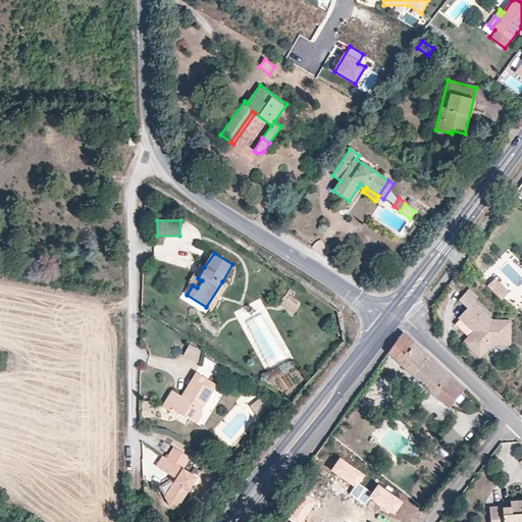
[(197,288),(202,280),(198,278),(204,267),(200,265),(189,282),(193,285),(197,288)]
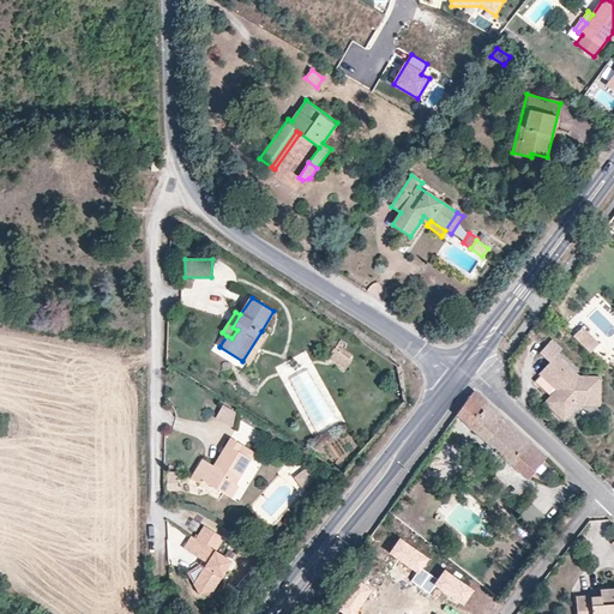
[(599,344),(582,327),(573,336),(590,353),(599,344)]
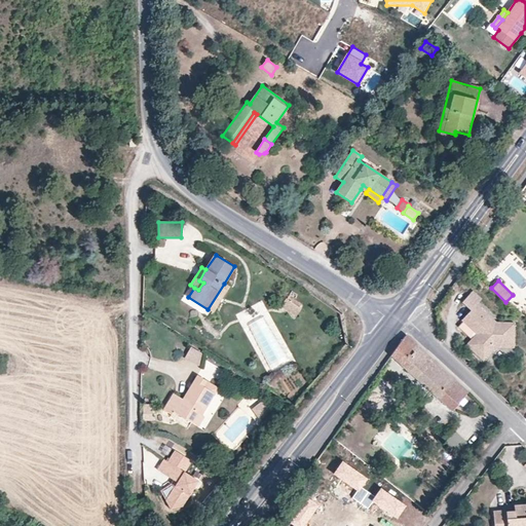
[(213,312),(229,287),(224,284),(208,309),(213,312)]
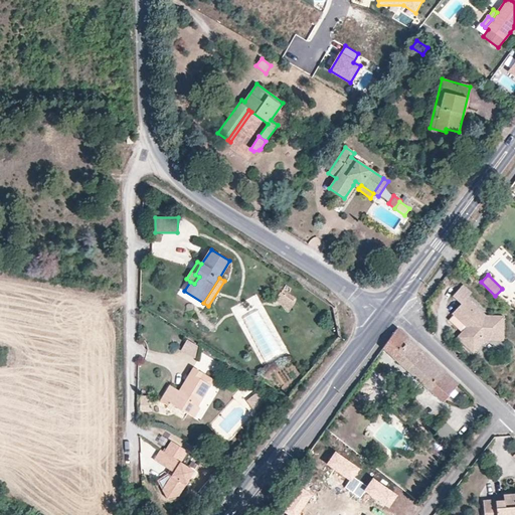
[(503,340),(504,316),(486,316),(467,298),(471,293),(463,285),(453,296),(461,304),(452,313),(454,315),(450,320),(462,332),(459,335),(464,340),(462,343),(473,353),(486,339),(503,340)]
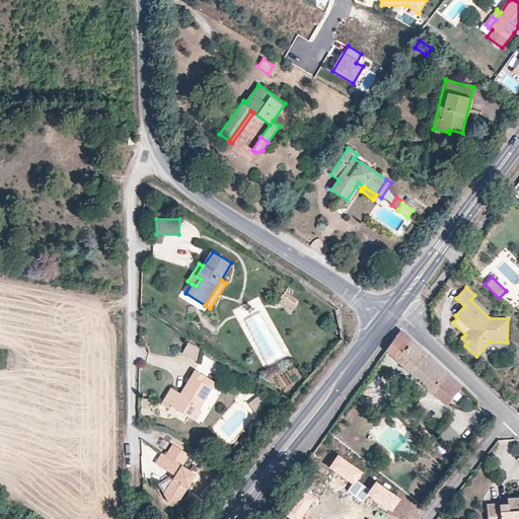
[(292,312),(297,304),(282,295),(277,302),(292,312)]
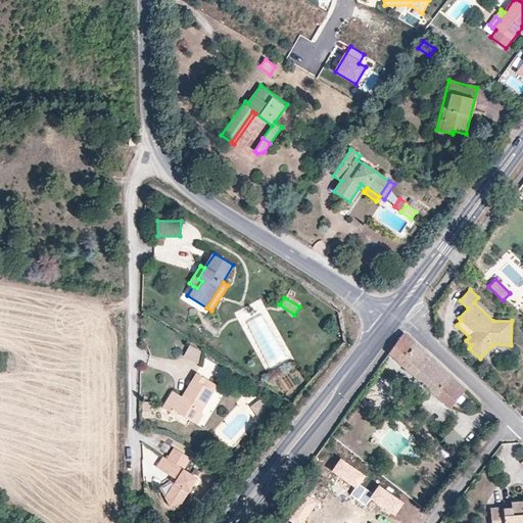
[(465,390),(403,334),(402,334),(388,353),(449,409),(456,400),(460,403),(464,398),(461,395),(465,390)]
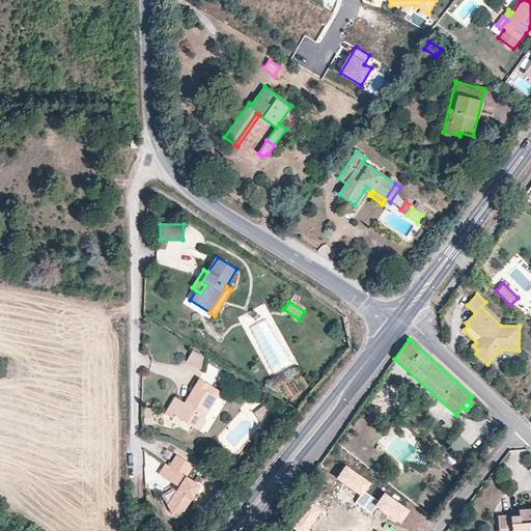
[(201,369),(203,357),(193,351),(187,362),(201,369)]
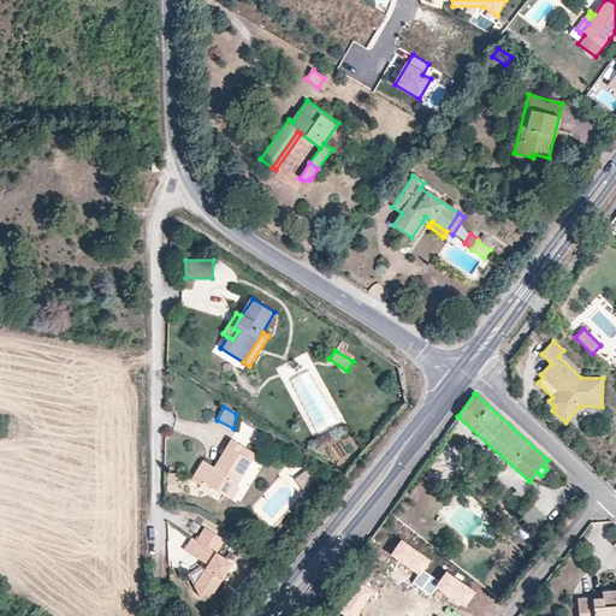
[(236,486),(250,461),(237,452),(241,446),(231,440),(213,468),(202,462),(191,480),(201,485),(203,481),(225,495),(231,484),(236,486)]
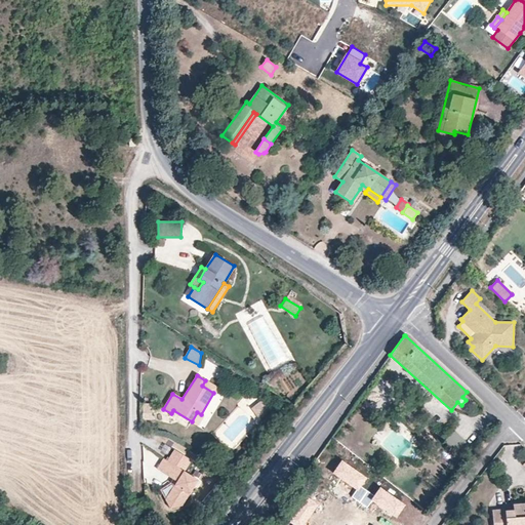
[(217,388),(205,380),(202,386),(213,393),(217,388)]
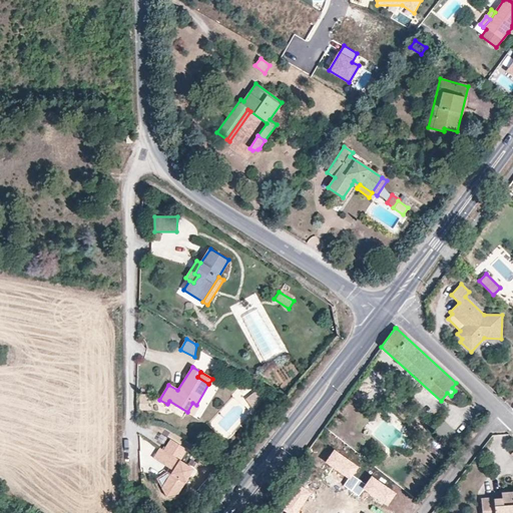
[(265,402),(257,392),(246,399),(254,409),(265,402)]
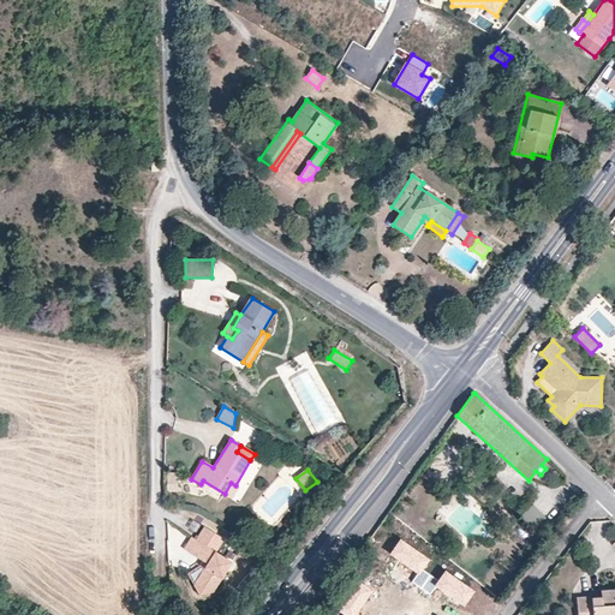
[(178,491),(177,473),(167,473),(167,491),(178,491)]
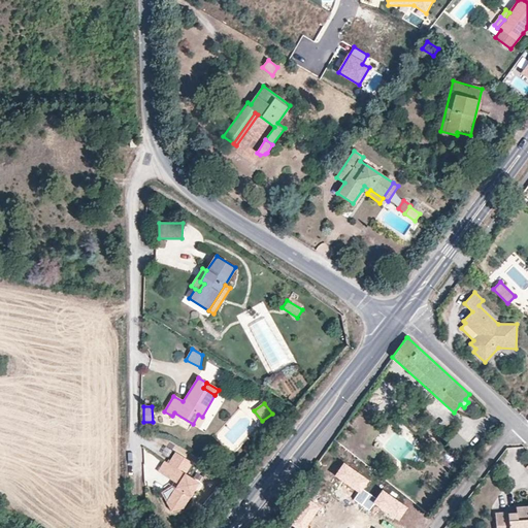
[(199,428),(204,419),(202,417),(198,415),(193,424),(199,428)]
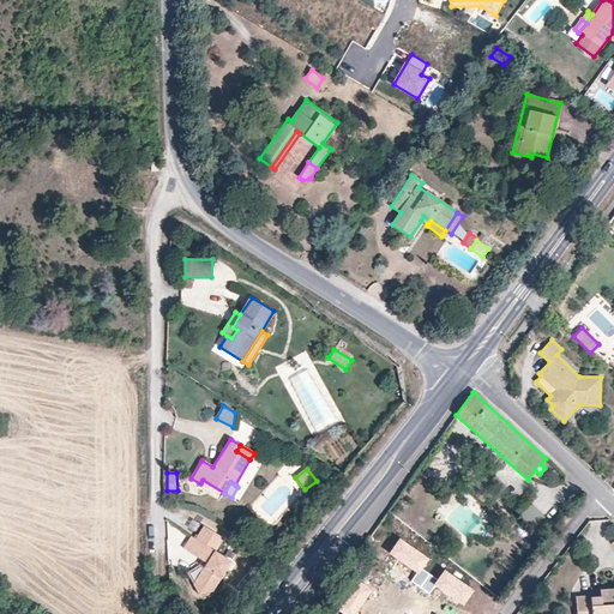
[(533,529),(546,517),(531,504),(519,516),(533,529)]
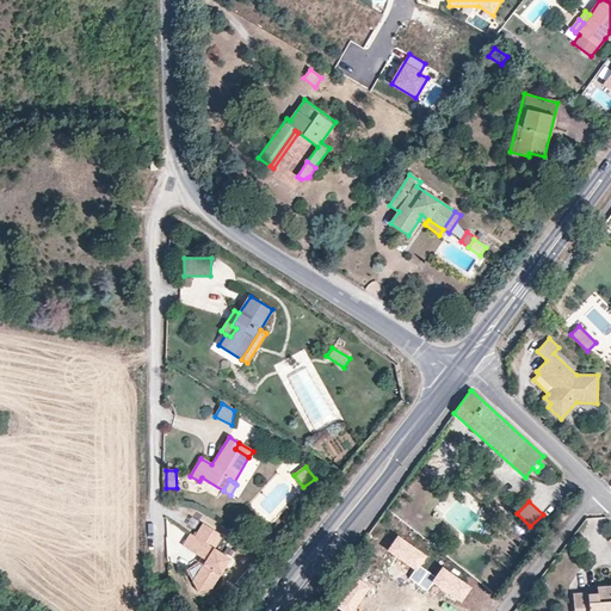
[(230,559),(215,549),(223,536),(203,524),(195,537),(204,542),(196,554),(202,557),(207,561),(203,565),(192,581),(198,591),(211,588),(230,559)]
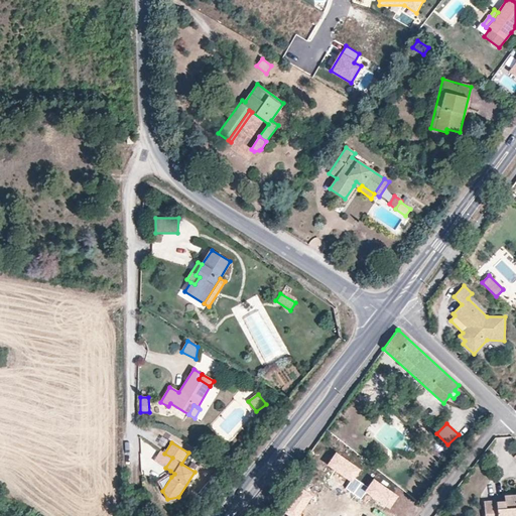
[(165,468),(172,458),(164,454),(161,450),(155,462),(165,468)]
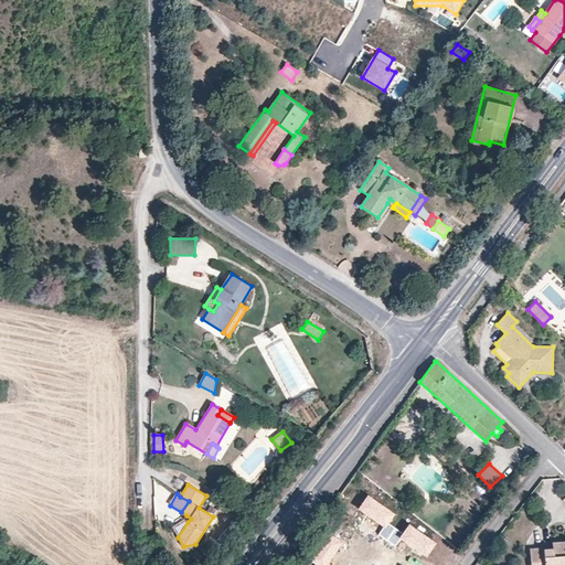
[(396,514),(369,496),(359,509),(384,528),(379,534),(387,541),(395,529),(388,524),(396,514)]
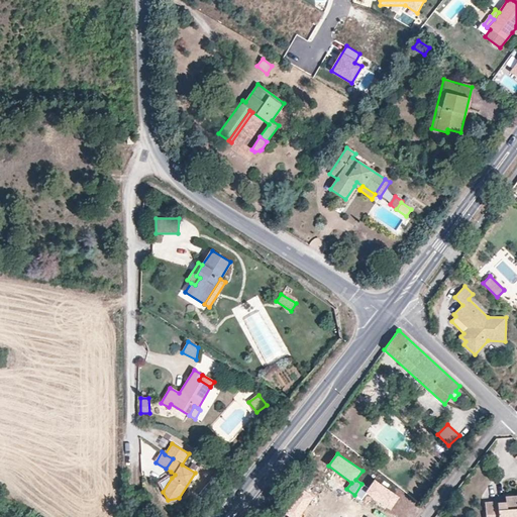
[(369,489),(362,484),(354,495),(362,500),(367,493),(391,510),(400,497),(376,480),(369,489)]
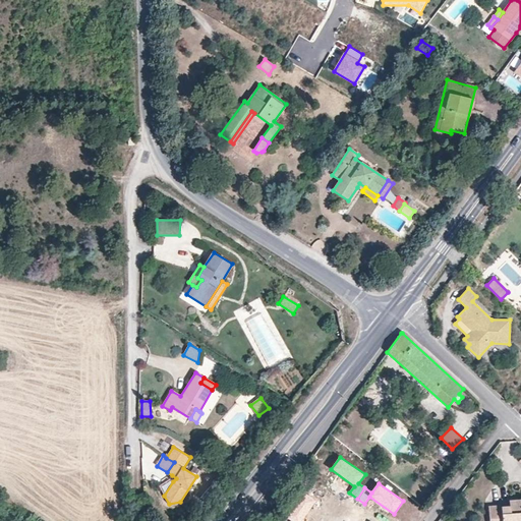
[(520,520),(520,500),(509,502),(510,507),(501,508),(501,507),(488,507),(488,520),(520,520)]
